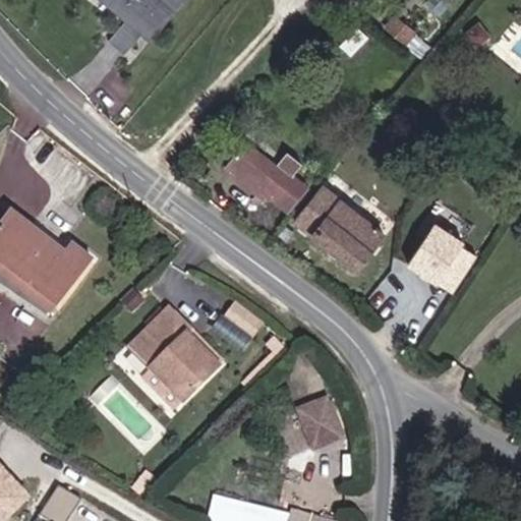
[(149,37),(179,0),(105,0),(127,18),(108,41),(124,55),(143,33),(149,37)]
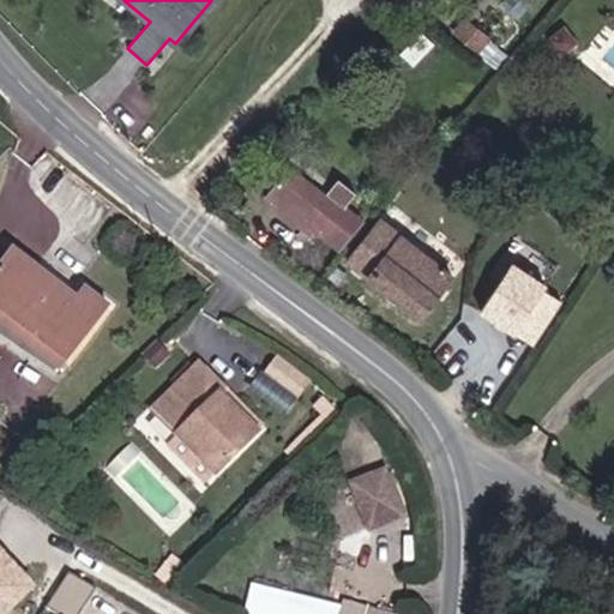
[(491,40),(468,20),(457,34),(481,53),(491,40)]
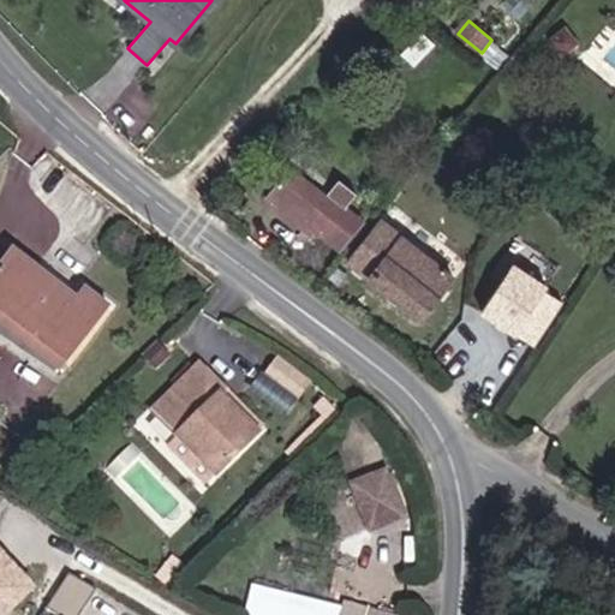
[(578,43),(566,28),(550,40),(562,57),(578,43)]
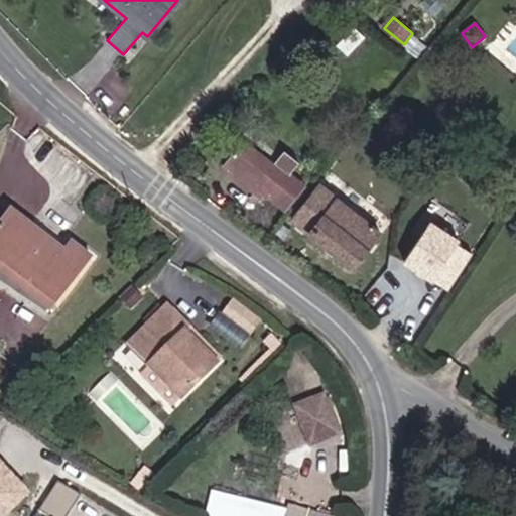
[(348,55),(364,36),(353,28),(338,46),(348,55)]
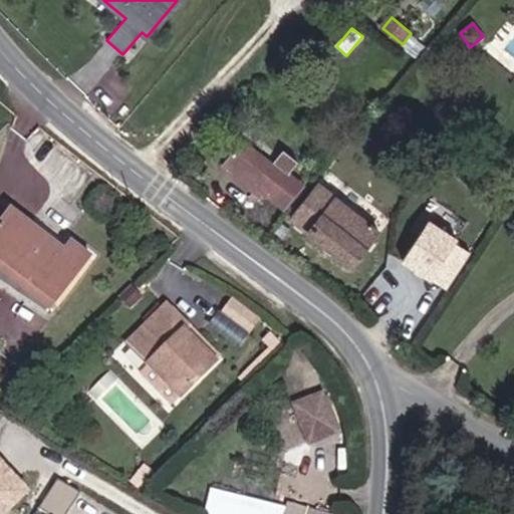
[(288,173),(296,162),(283,152),(273,164),(236,135),(222,153),(228,158),(222,166),(255,193),(258,189),(264,193),(283,209),(303,184),(288,173)]
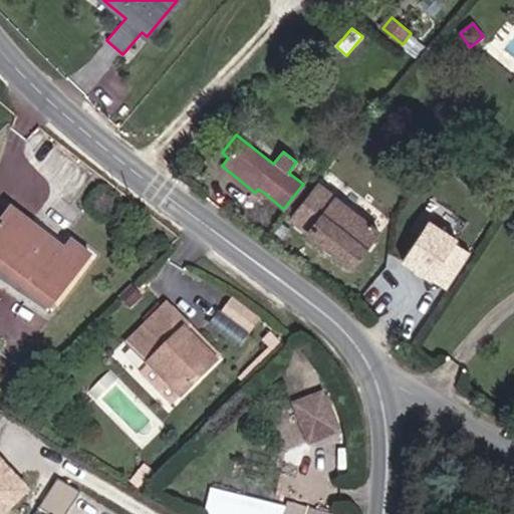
[(379,231),(318,183),(290,219),(351,267),(379,231)]
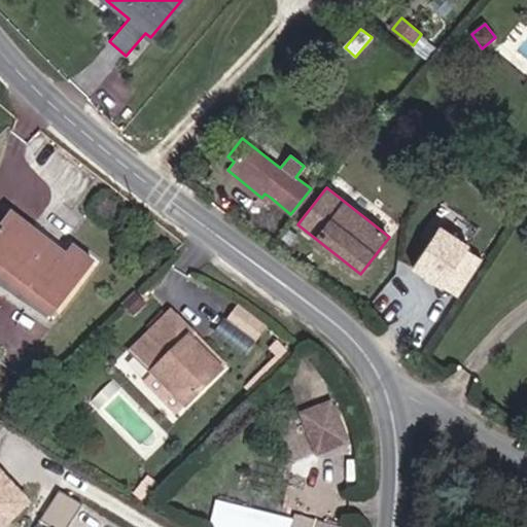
[(267,203),(271,198),(265,194),(261,198),(267,203)]
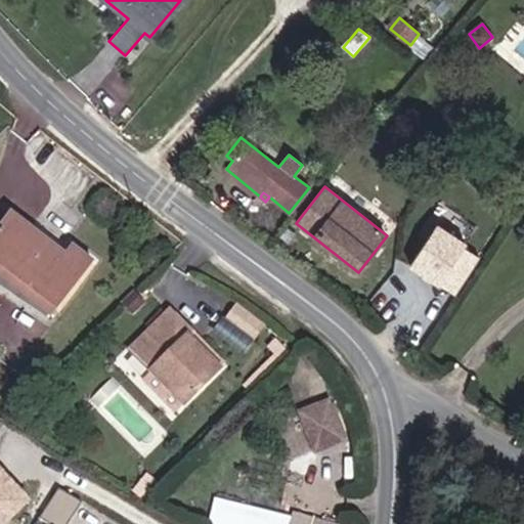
[(66,257),(11,215),(0,229),(0,272),(52,312),(91,262),(73,248),(66,257)]
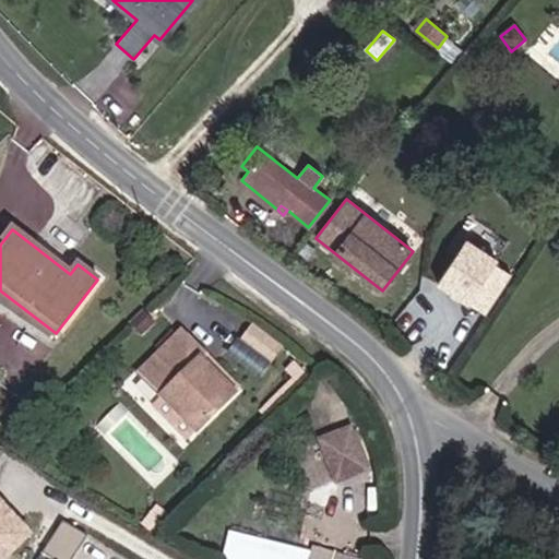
[(514,272),(466,241),(439,286),(486,316),(514,272)]
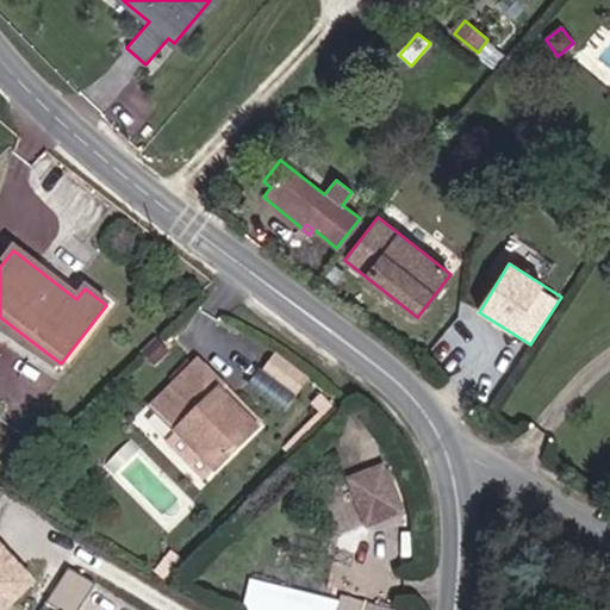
[(167,353),(155,342),(144,353),(155,365),(167,353)]
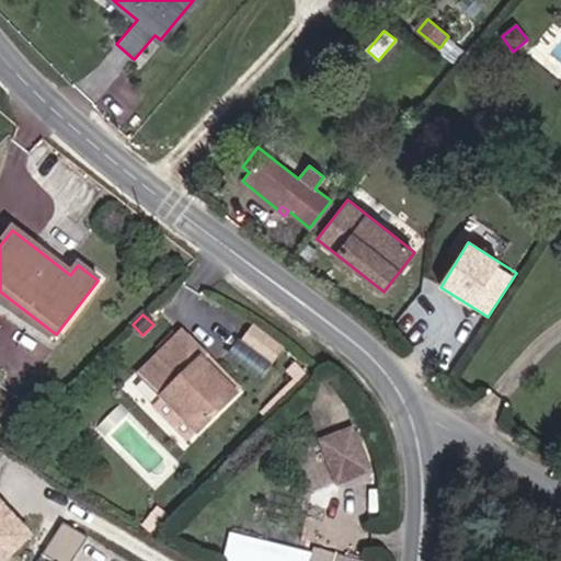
[(276,374),(289,341),(252,325),(239,359),(276,374)]
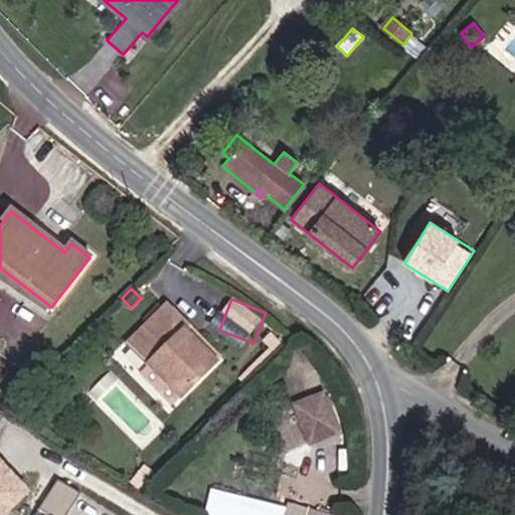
[(216,362),(193,340),(189,343),(180,334),(183,330),(187,327),(166,306),(128,344),(149,365),(180,397),(216,362)]
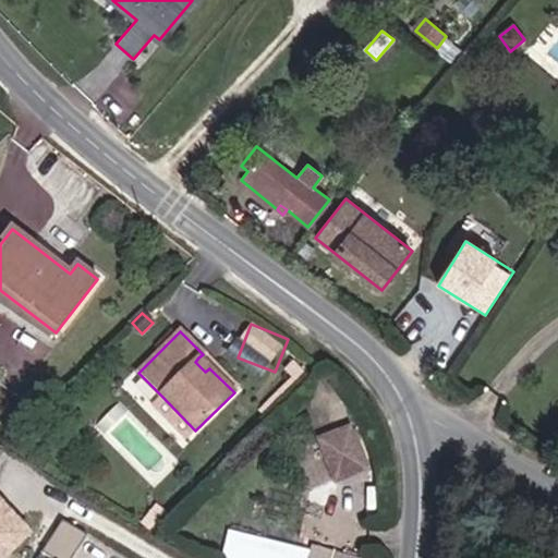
[(209,368),(198,358),(195,362),(205,372),(209,368)]
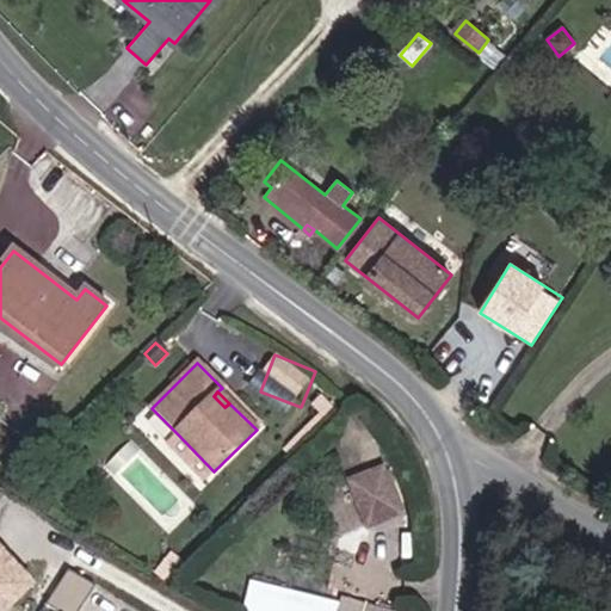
[(214,471),(177,433),(165,444),(203,482),(214,471)]
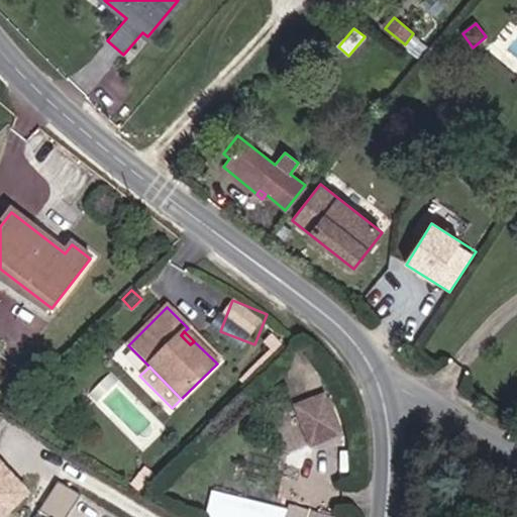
[(340,434),(328,402),(326,403),(323,396),(295,407),(310,447),(340,434)]
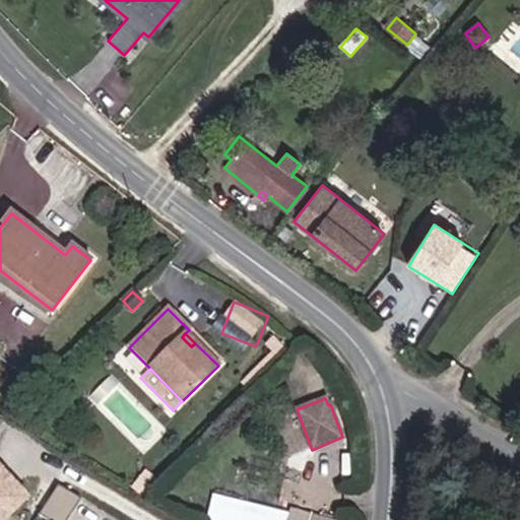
[(0,519),(4,519),(31,494),(0,461),(0,519)]
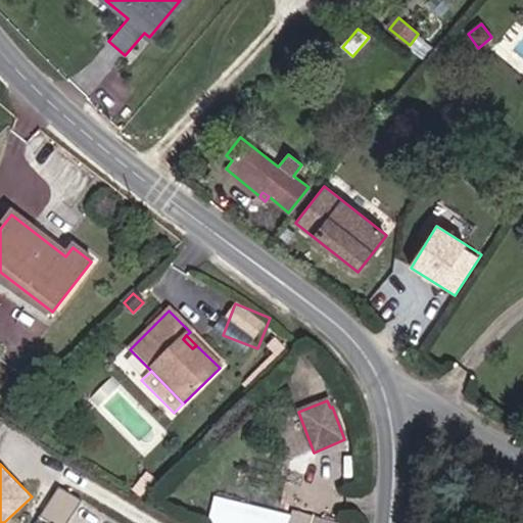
[(145,492),(154,481),(145,474),(137,485),(145,492)]
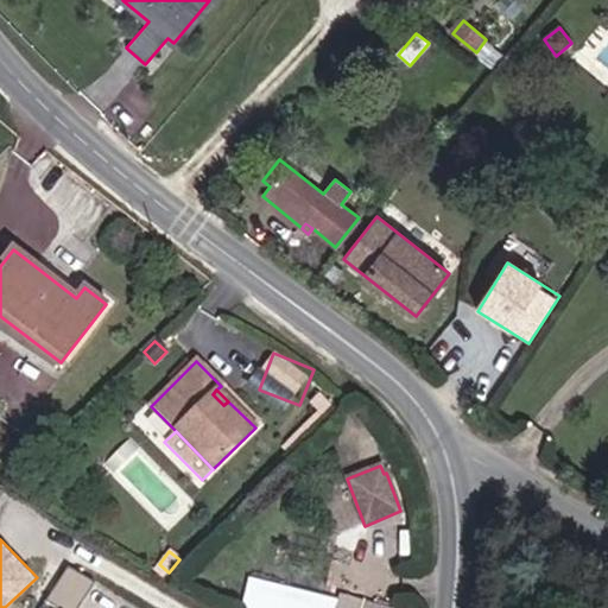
[(75,607),(93,582),(69,568),(46,602),(54,607),(75,607)]
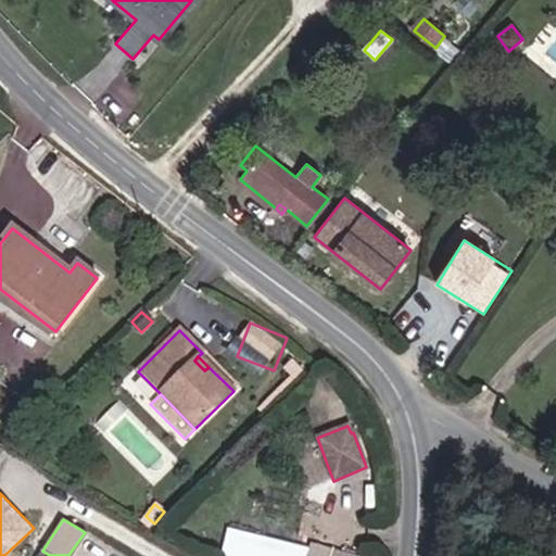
[(338,555),(310,547),(308,552),(231,533),(226,555),(338,555)]
